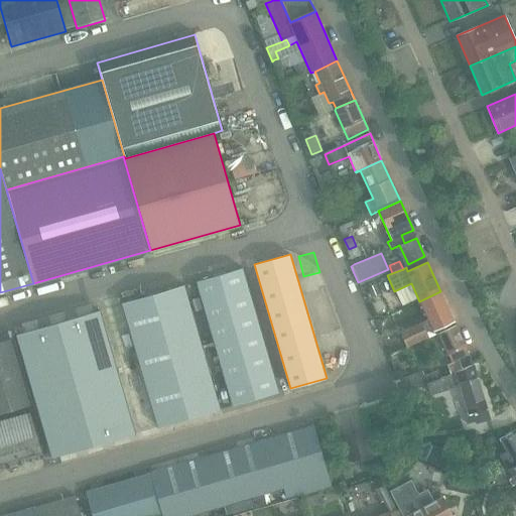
[(244,267),(198,281),(234,405),(252,399),(276,392),(280,391),(244,267)]
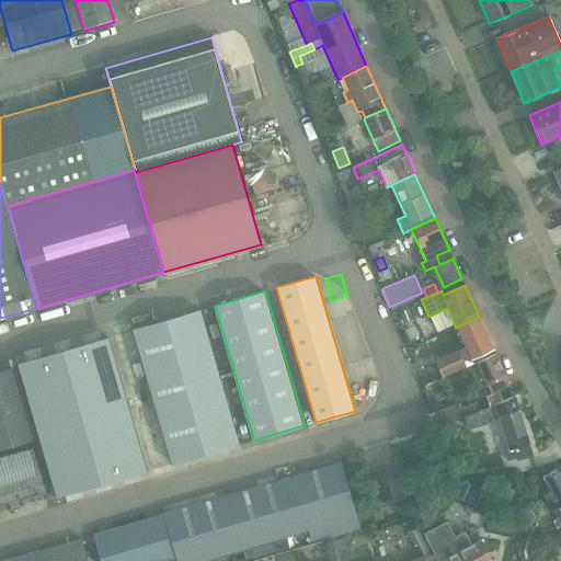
[(408,308),(399,311),(403,322),(412,319),(408,308)]
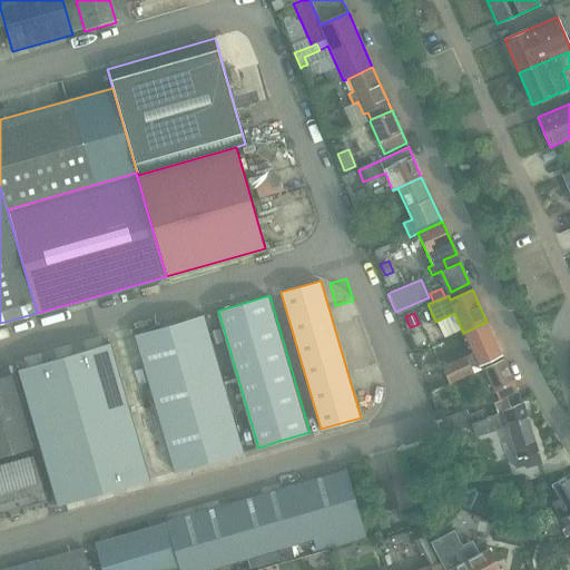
[(200,316),(135,334),(174,472),(239,453),(200,316)]
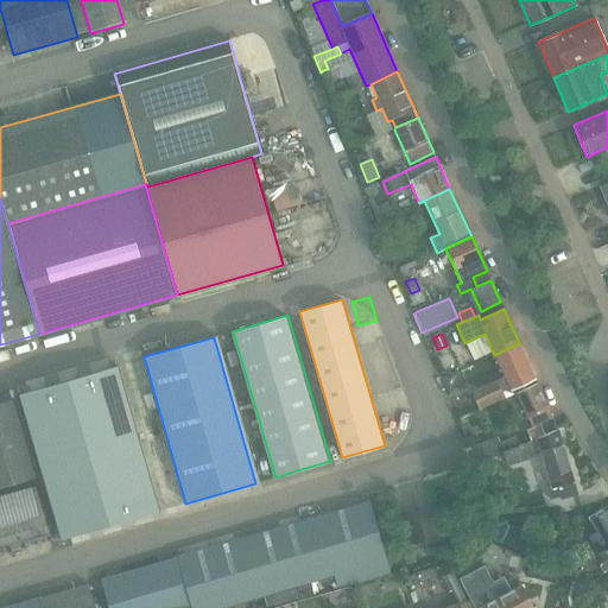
[(519,343),(494,355),(504,377),(496,380),(470,392),(479,409),(505,397),(504,394),(511,391),(536,380),(519,343)]
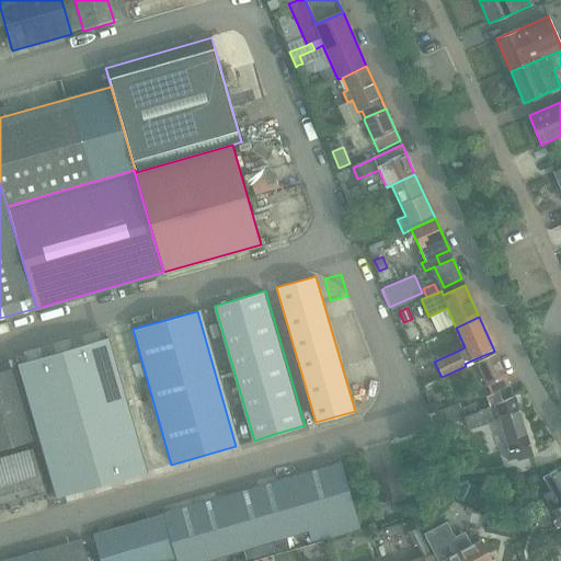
[(107,336),(18,363),(56,496),(147,471),(107,336)]
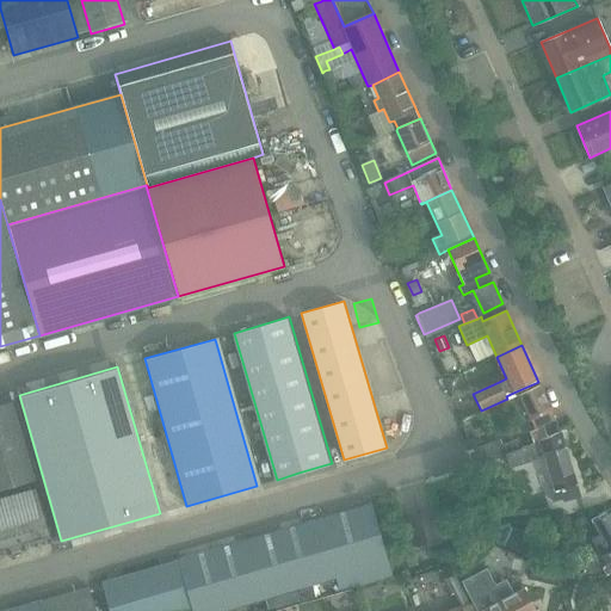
[(407,424),(392,381),(372,388),(389,431),(407,424)]
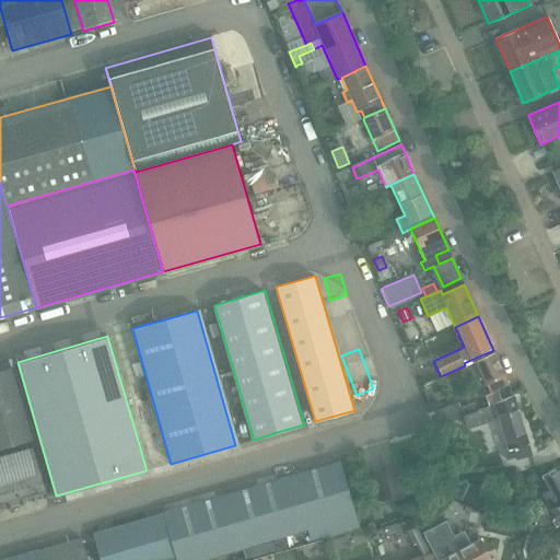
[(477,362),(489,392),(508,384),(494,354),(477,362)]
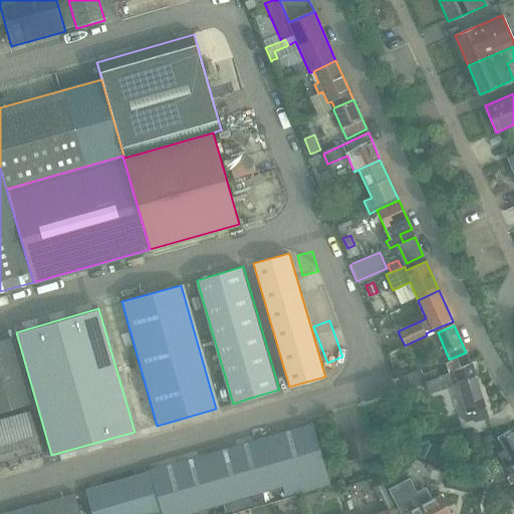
[(13,334),(0,337),(0,413),(33,404),(13,334)]
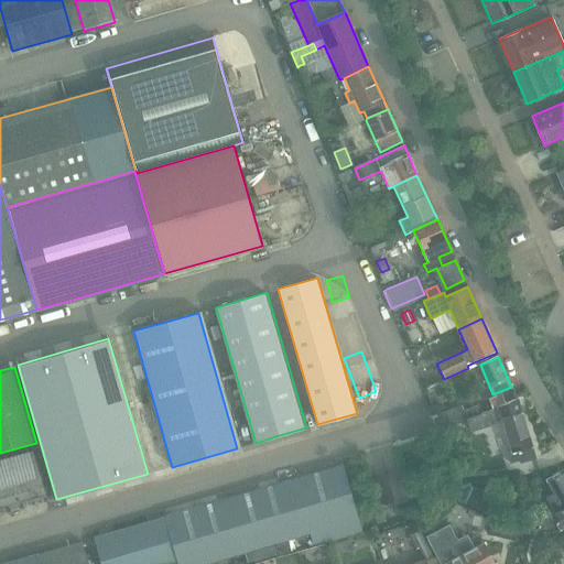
[(463,422),(465,430),(501,419),(511,451),(506,453),(510,464),(520,461),(520,464),(535,459),(517,399),(505,404),(501,396),(489,400),(492,409),(480,414),(481,416),(463,422)]
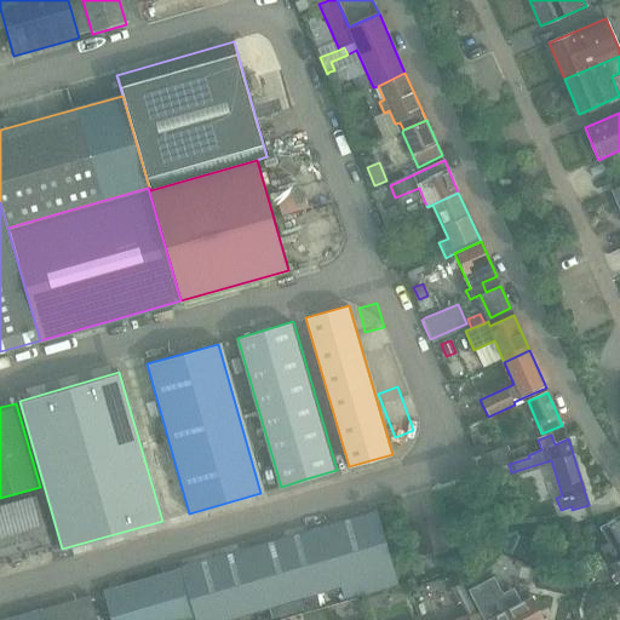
[(486,472),(509,464),(503,448),(480,457),(486,472)]
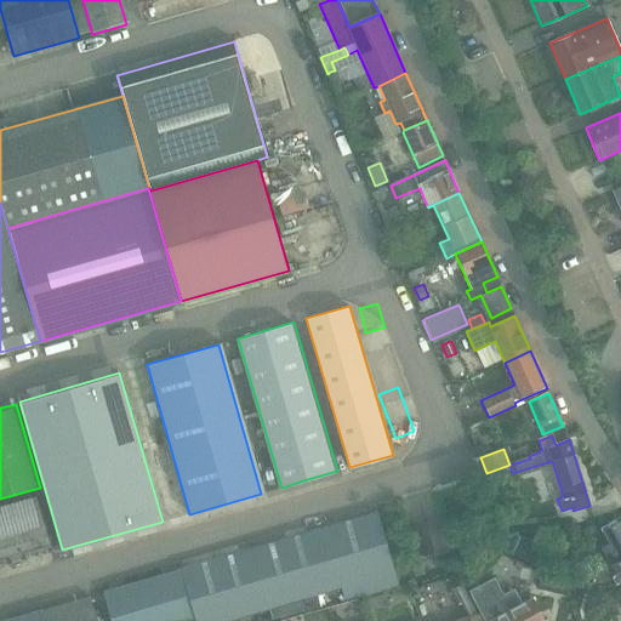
[(0,565),(51,551),(36,497),(0,507),(0,565)]
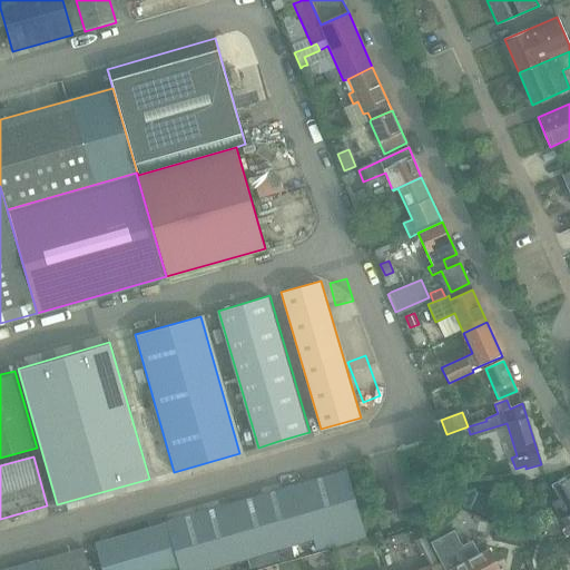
[(346,472),(297,485),(313,540),(314,540),(317,551),(365,538),(364,533),(377,529),(359,465),(345,469),(346,472)]
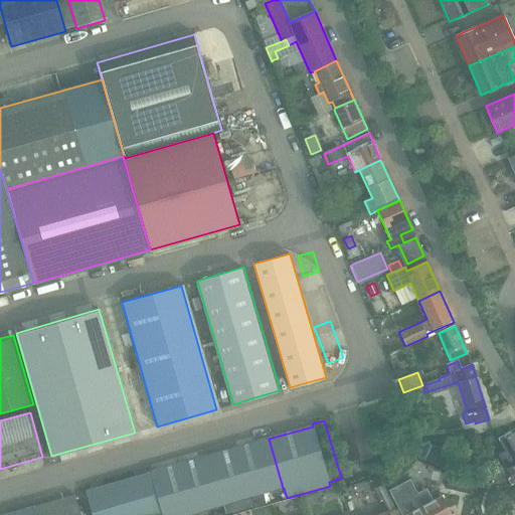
[(338,438),(344,462),(368,456),(362,432),(338,438)]
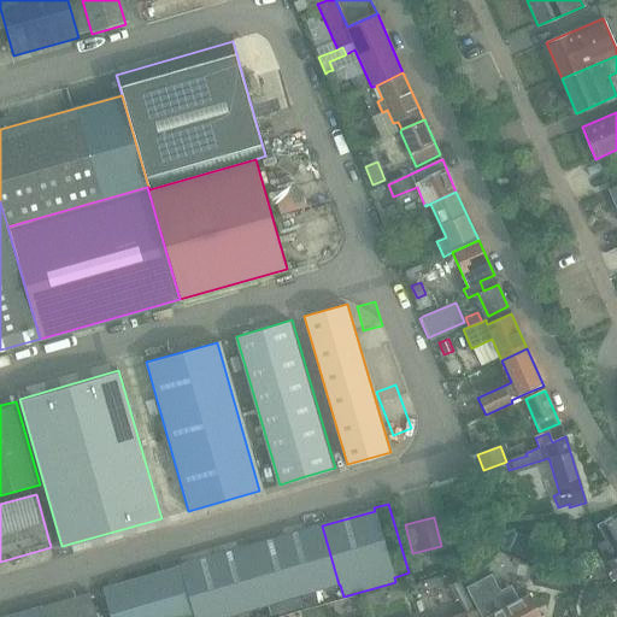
[(597,544),(613,573),(616,570),(616,517),(598,528),(603,536),(599,539),(600,541),(597,544)]
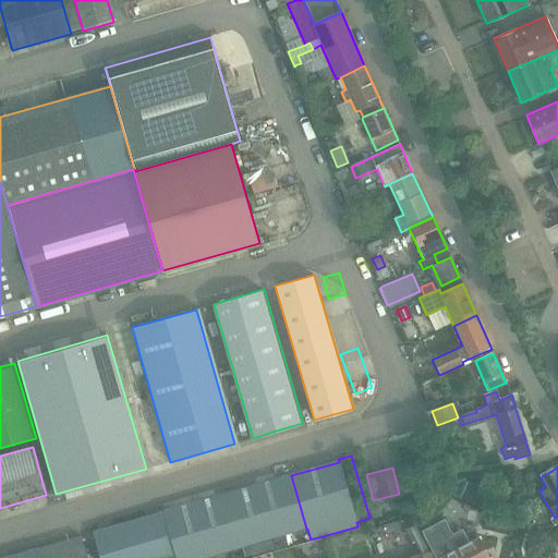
[(291,475),(256,485),(271,540),(283,535),(286,542),(292,540),(290,534),(306,529),(291,475)]
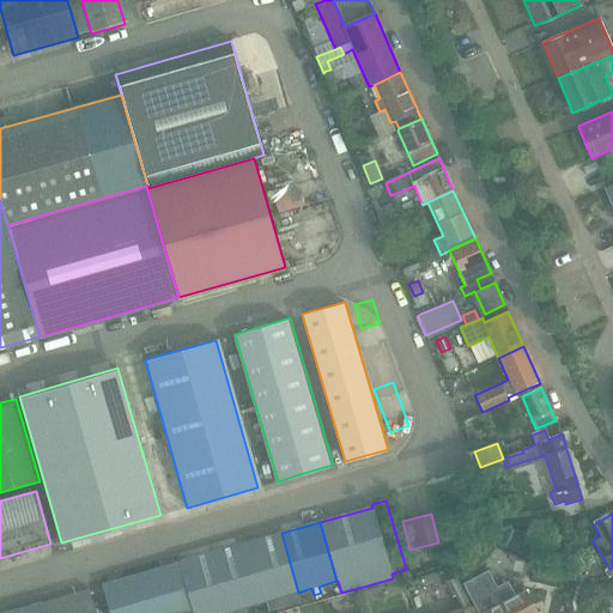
[(513,528),(504,546),(516,552),(525,534),(513,528)]
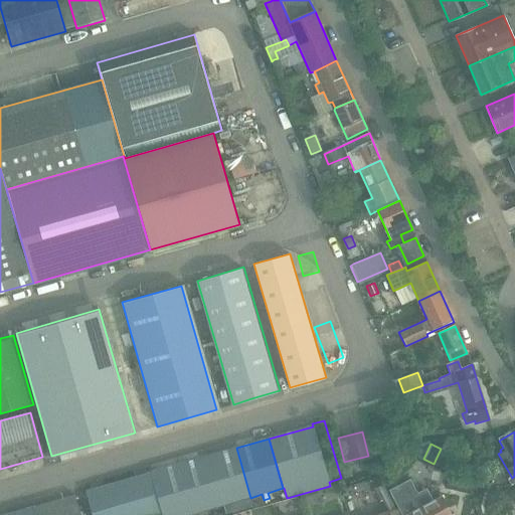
[(236,448),(208,456),(222,506),(224,514),(232,514),(253,509),(250,498),(236,448)]
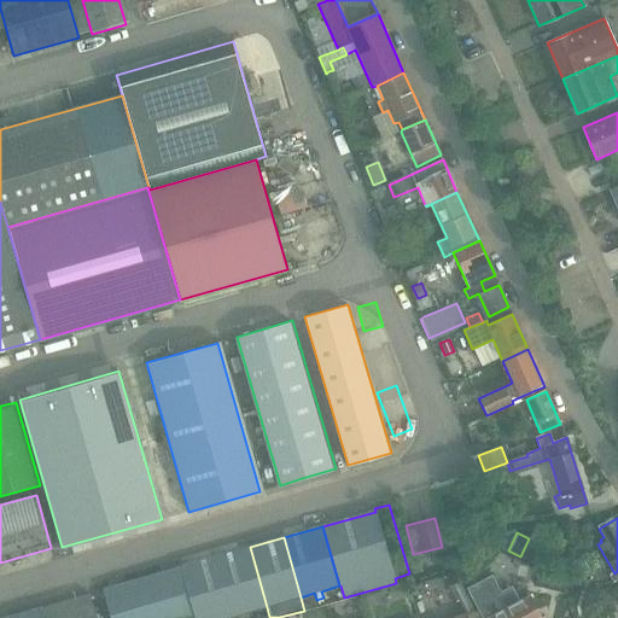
[(250,547),(215,558),(232,617),(246,612),(254,610),(267,607),(250,547)]
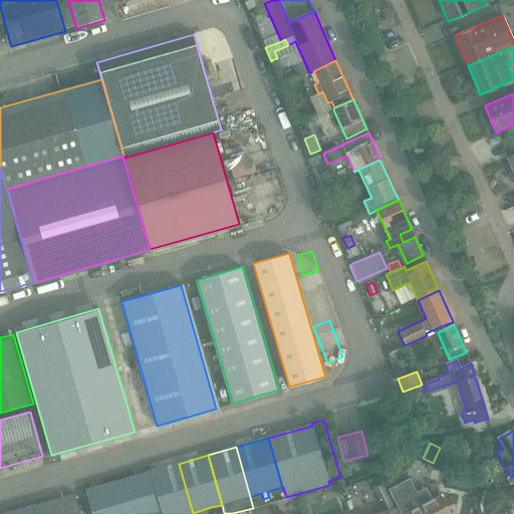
[(179,464),(149,472),(161,513),(193,513),(179,464)]
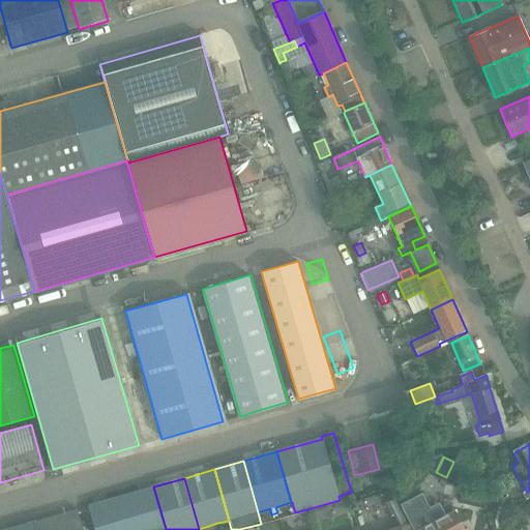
[(360,481),(351,483),(353,493),(363,490),(360,481)]
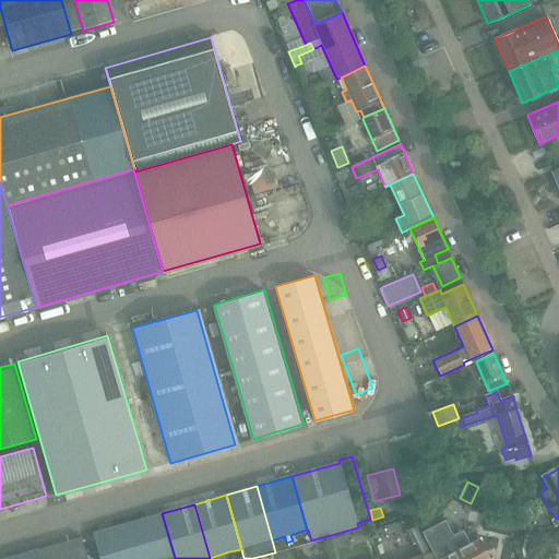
[(162,513),(118,526),(127,558),(174,558),(175,558),(162,513)]
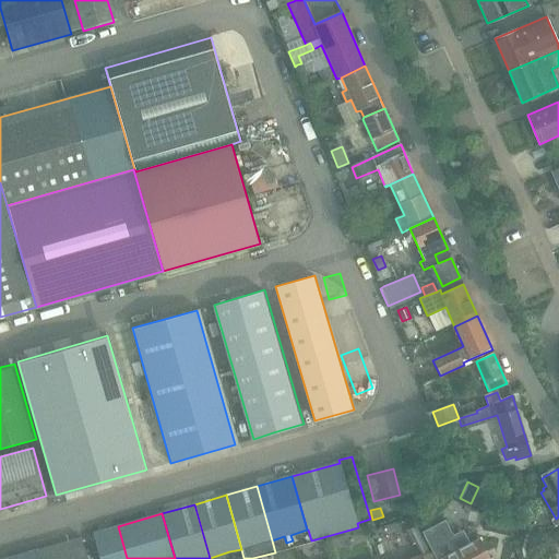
[(421,532),(435,558),(488,558),(478,539),(471,544),(463,530),(453,534),(444,519),(421,532)]
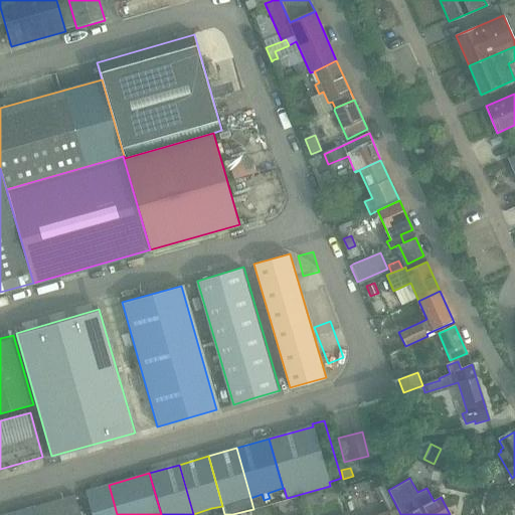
[(462,478),(458,490),(473,494),(476,481),(462,478)]
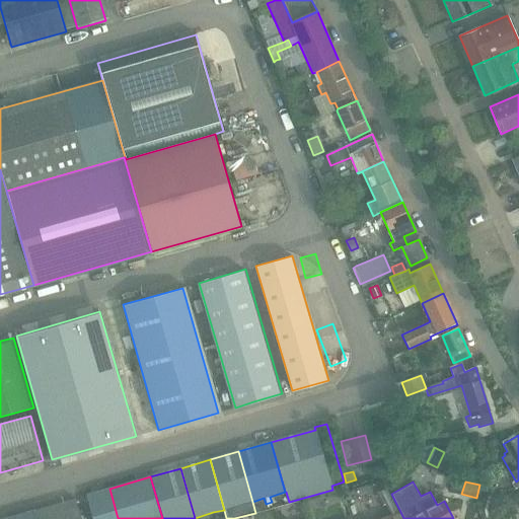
[(118,518),(109,489),(85,496),(91,518),(118,518)]
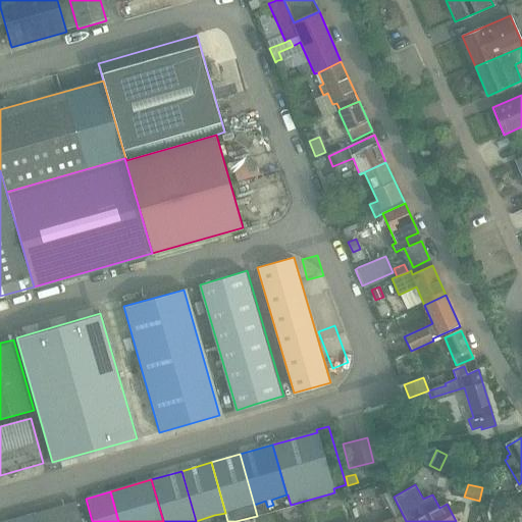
[(388,491),(378,496),(384,509),(394,504),(388,491)]
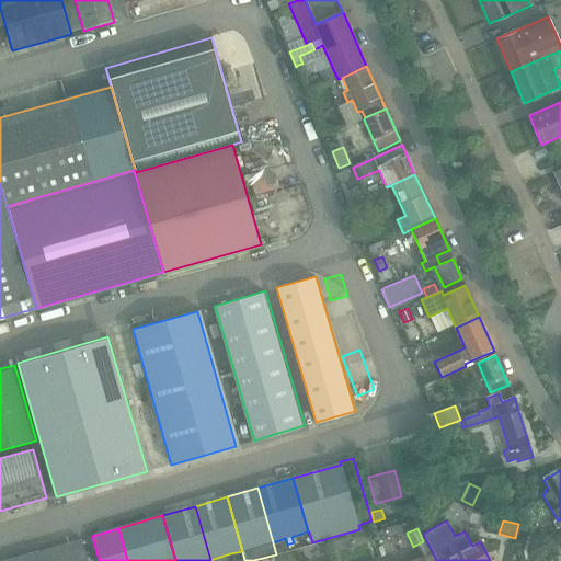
[(8,560),(87,560),(81,540),(8,560)]
